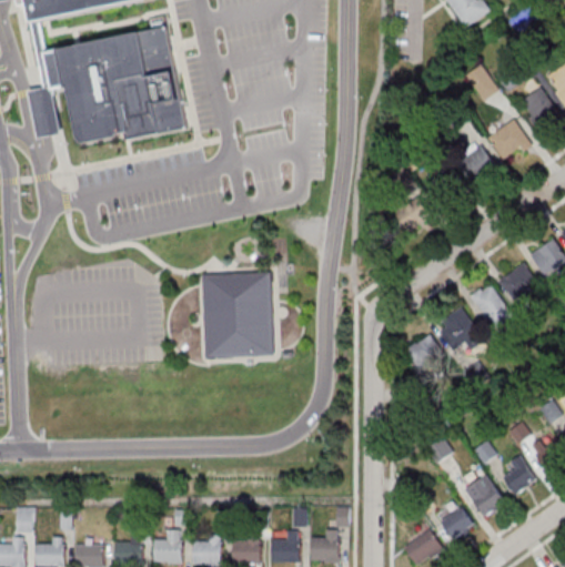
[(54,94),(49,95),(30,1),(20,4),(18,0),(36,0),(41,23),(47,52),(53,89),(54,94)]
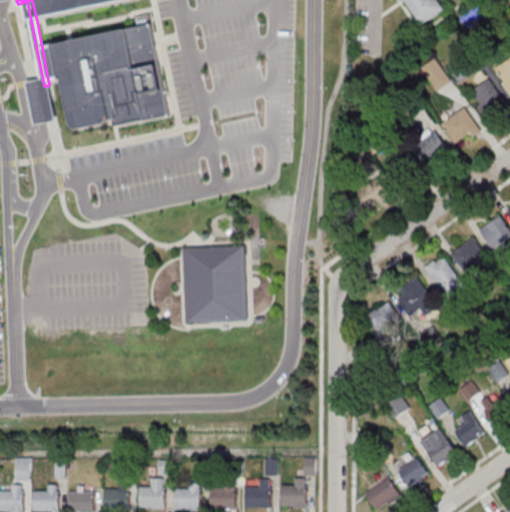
[(32,0),(37,21),(138,0),(32,0)]
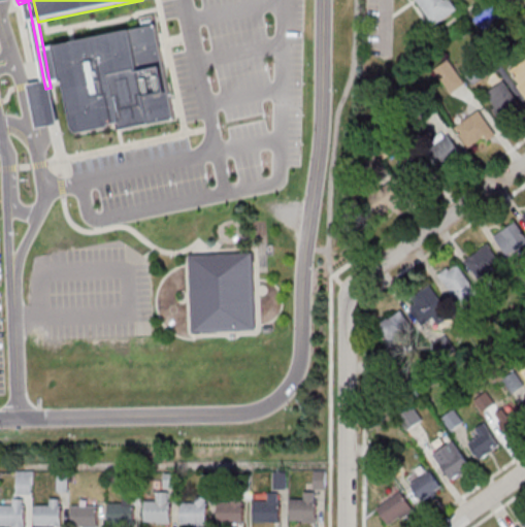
[(447,0),(454,10),(430,27),(412,0),(447,0)]
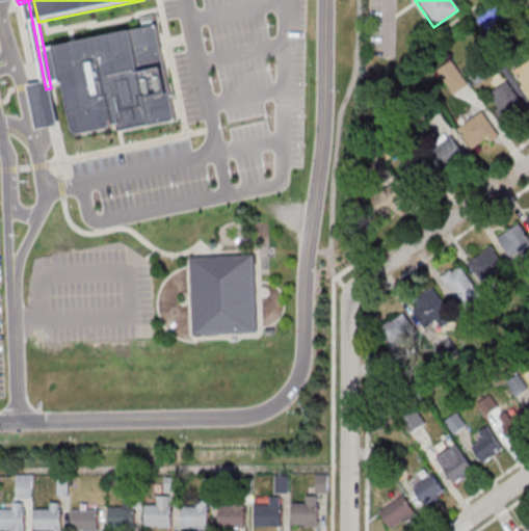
[(44,49),(157,25),(177,120),(122,131),(121,125),(77,134),(67,80),(50,83),(44,49)]
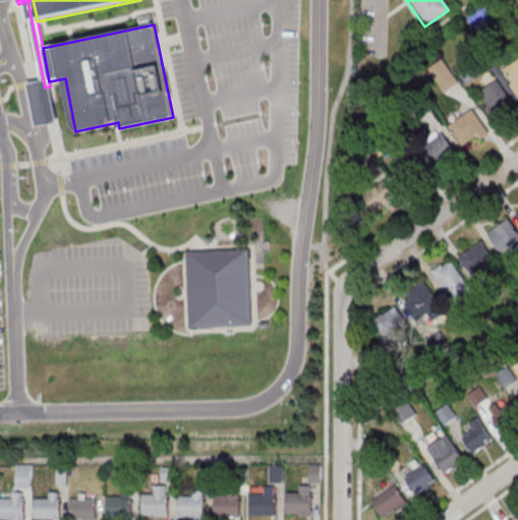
[(509,96),(492,81),(477,98),(495,112),(509,96)]
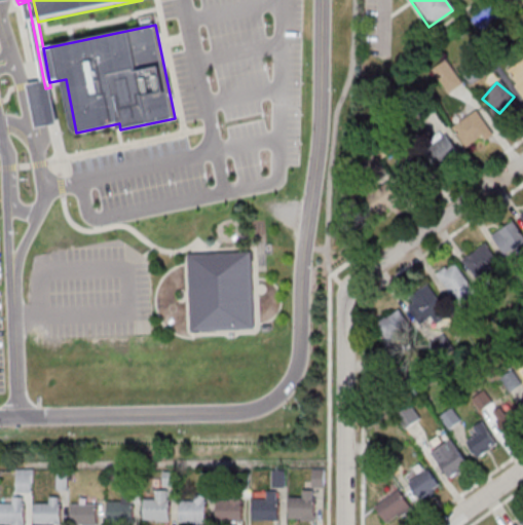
[(441,171),(460,147),(443,133),(423,155),(441,171)]
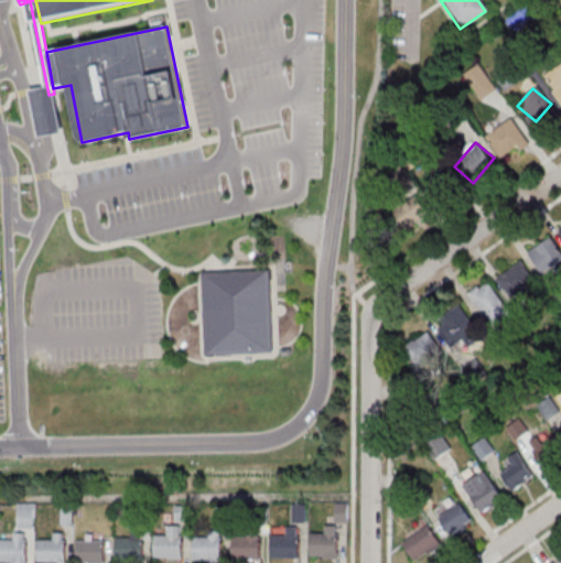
[(390,206),(405,228),(429,212),(413,190),(390,206)]
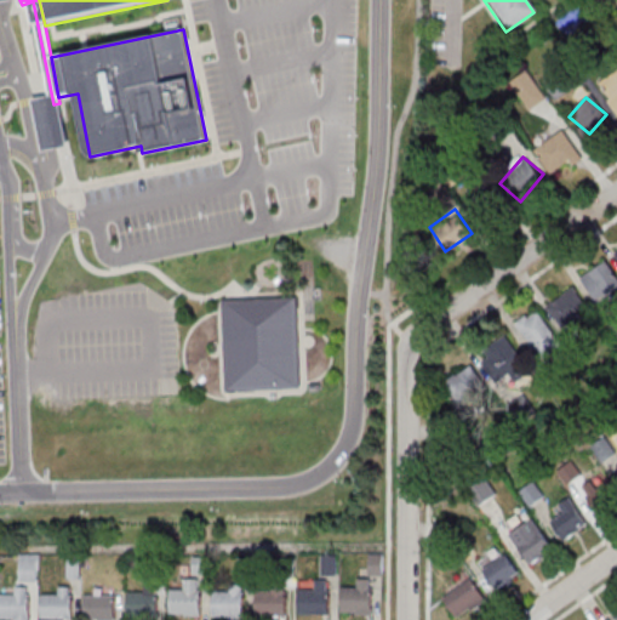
[(580,278),(595,301),(616,284),(616,274),(606,260),(580,278)]
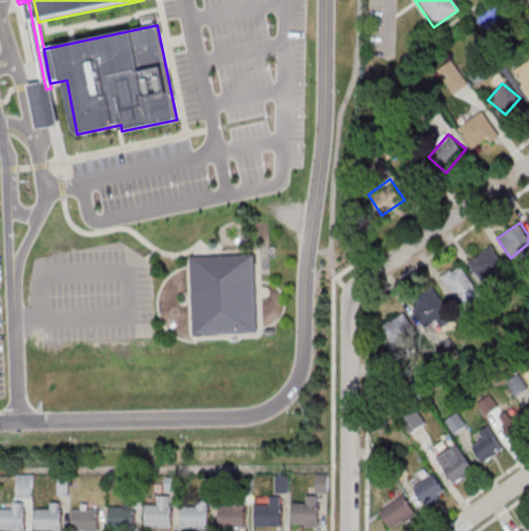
[(469,261),(481,281),(504,264),(491,245),(469,261)]
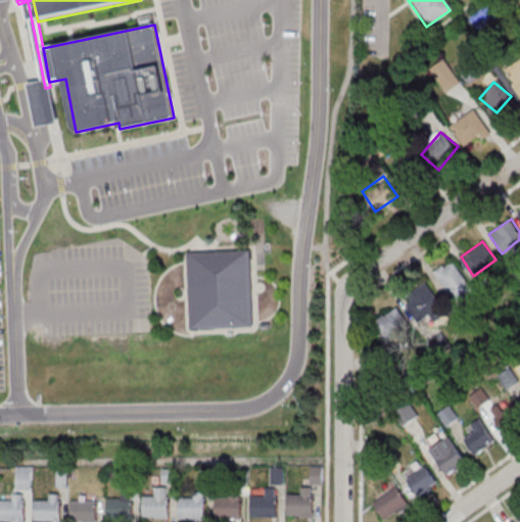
[(190,253),(192,327),(251,325),(248,251),(204,253),(190,253)]
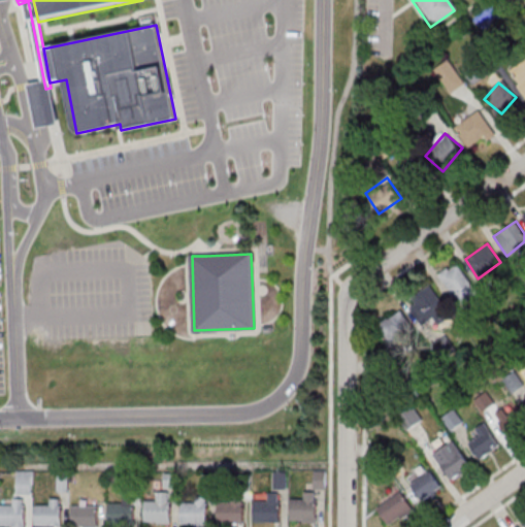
[(457,303),(473,292),(455,263),(437,274),(457,303)]
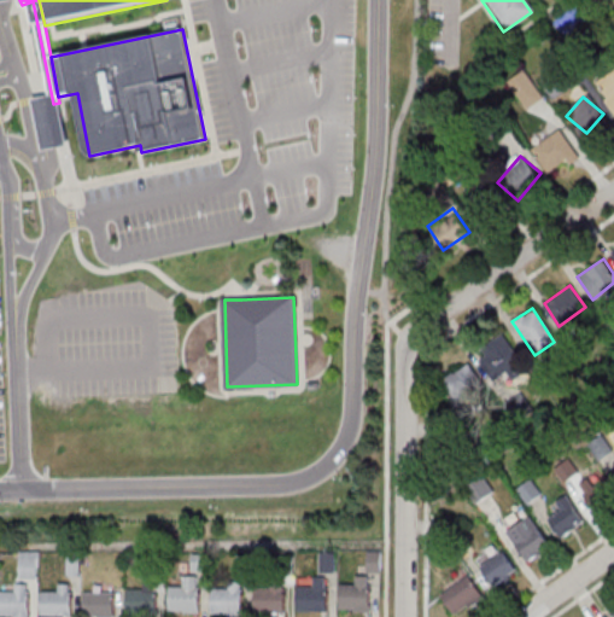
[(521,366),(501,333),(480,345),(485,354),(479,358),(495,383),(521,366)]
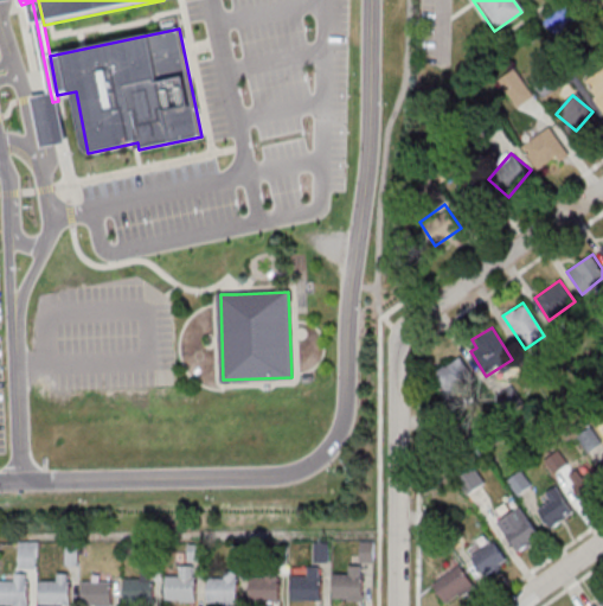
[(430,376),(449,399),(474,377),(455,355),(430,376)]
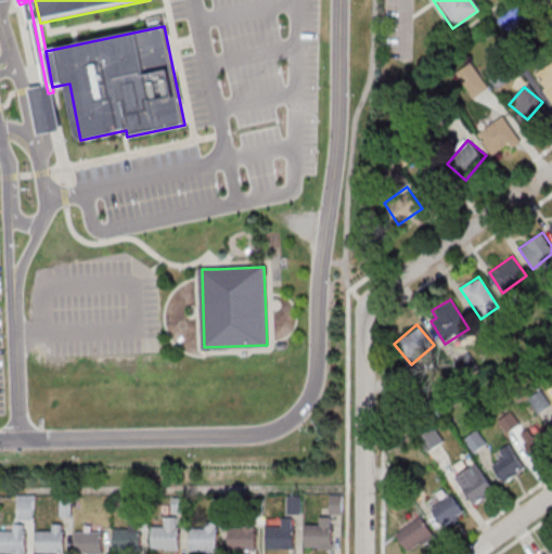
[(426,434),(431,445),(438,442),(433,430),(426,434)]
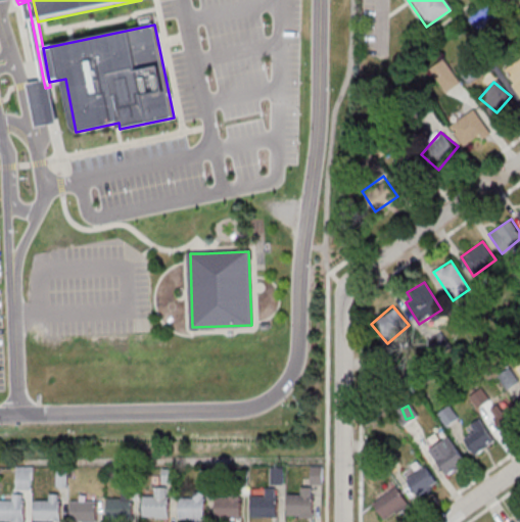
[(518,427),(518,406),(497,406),(497,427),(518,427)]
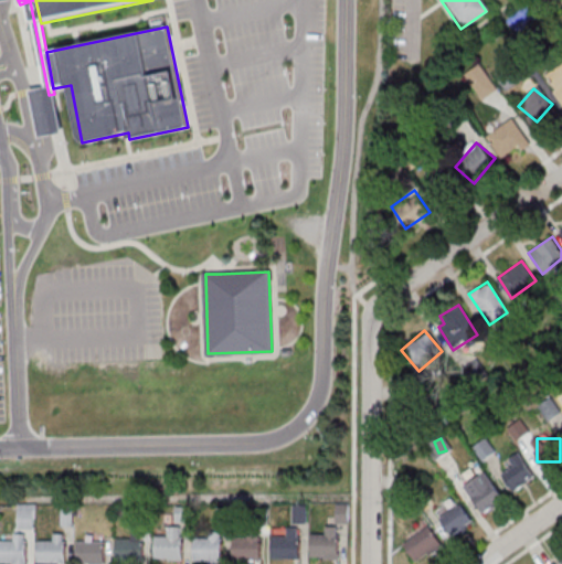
[(511,491),(533,477),(521,458),(499,472),(511,491)]
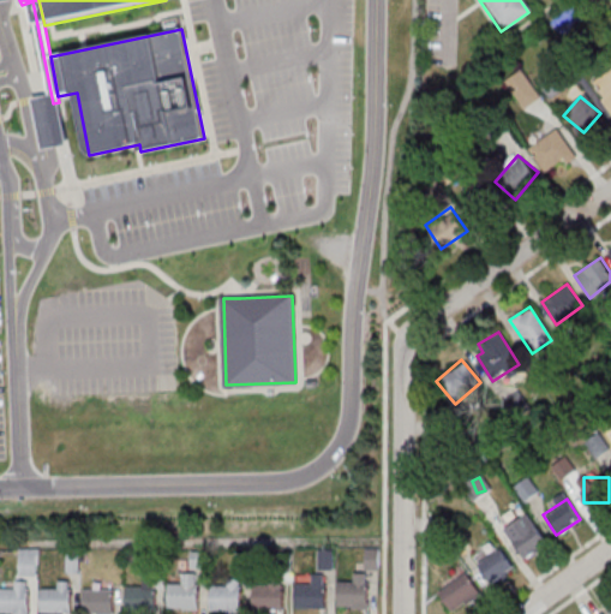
[(502,529),(523,559),(545,544),(523,513),(502,529)]
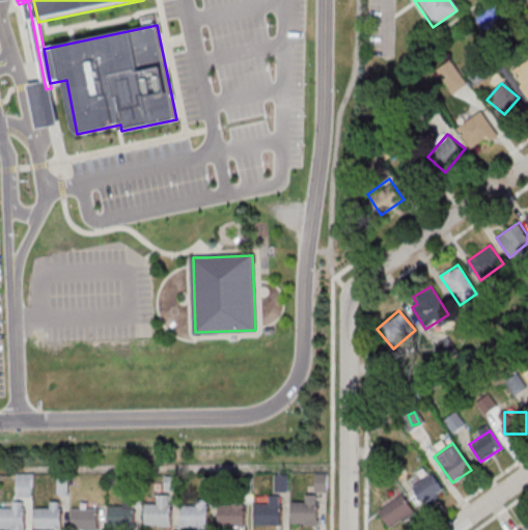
[(30,496),(30,472),(15,472),(15,496),(30,496)]
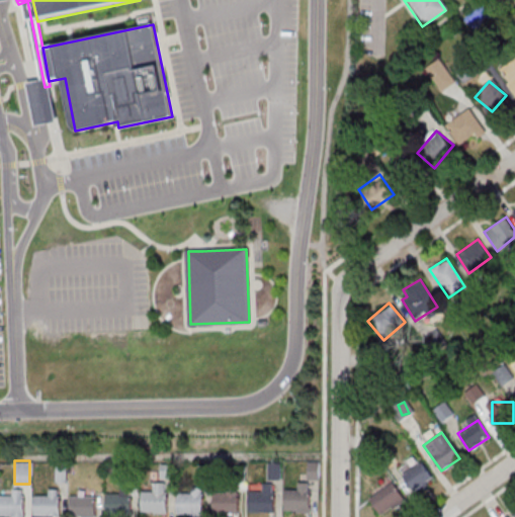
[(400,475),(413,492),(432,477),(419,460),(400,475)]
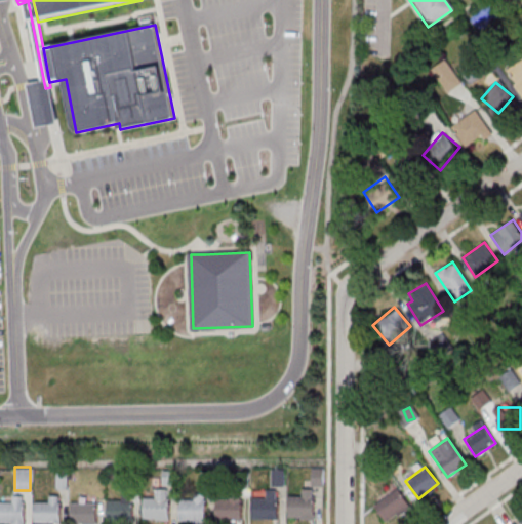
[(173,483),(172,470),(160,471),(162,484),(173,483)]
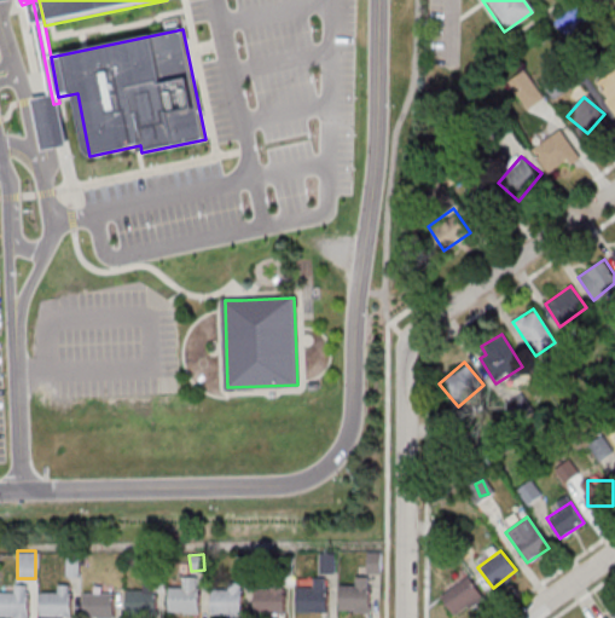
[(481,599),(468,576),(439,595),(453,617),(481,599)]
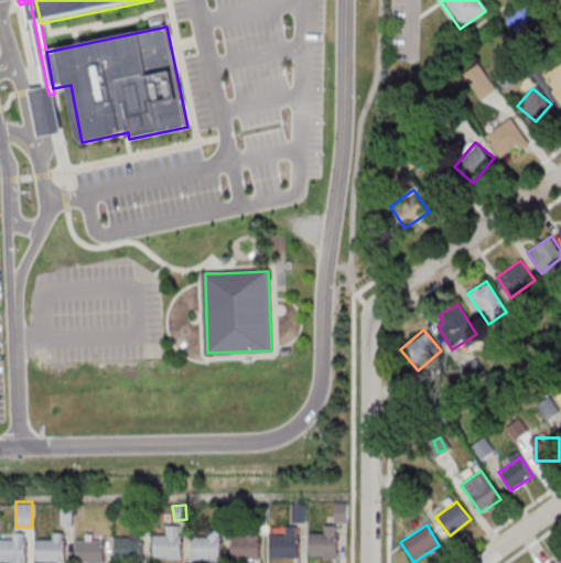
[(310,533),(309,555),(337,556),(337,533),(336,533),(336,526),(324,526),(324,533),(310,533)]
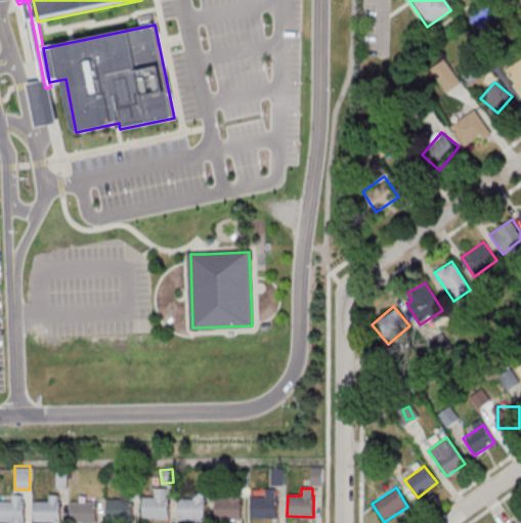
[(142,496),(142,518),(168,518),(169,497),(167,497),(167,489),(156,489),(156,497),(142,496)]
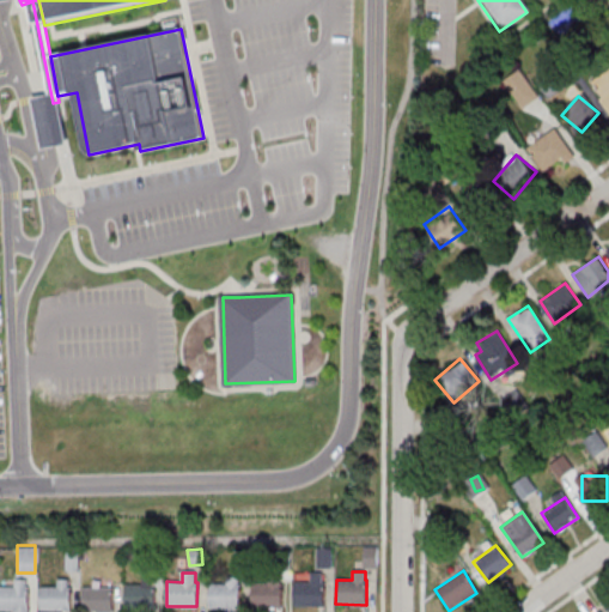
[(293,581),(293,606),(324,606),(324,582),(323,582),(323,573),(310,573),(310,582),(293,581)]
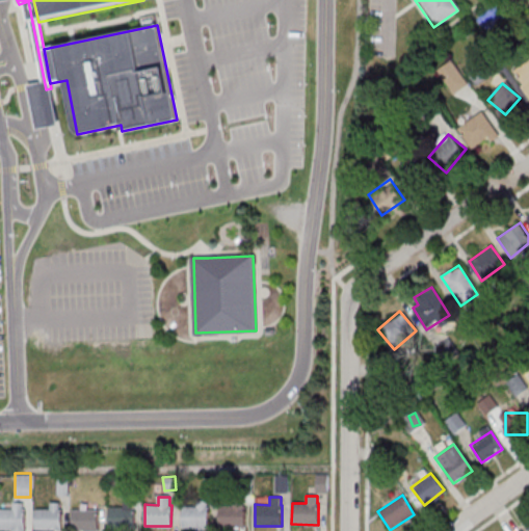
[(218,506),(218,527),(244,527),(245,506),(243,506),(244,498),(233,498),(233,506),(218,506)]
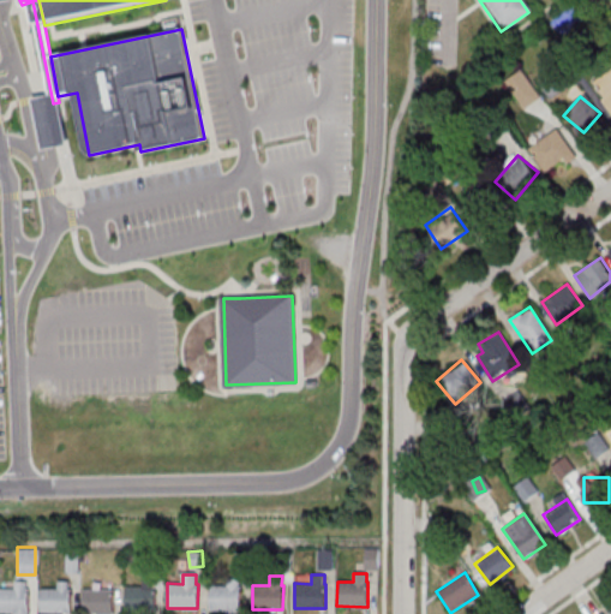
[(210,585),(209,610),(240,610),(240,586),(239,586),(239,577),(226,577),(226,585),(210,585)]
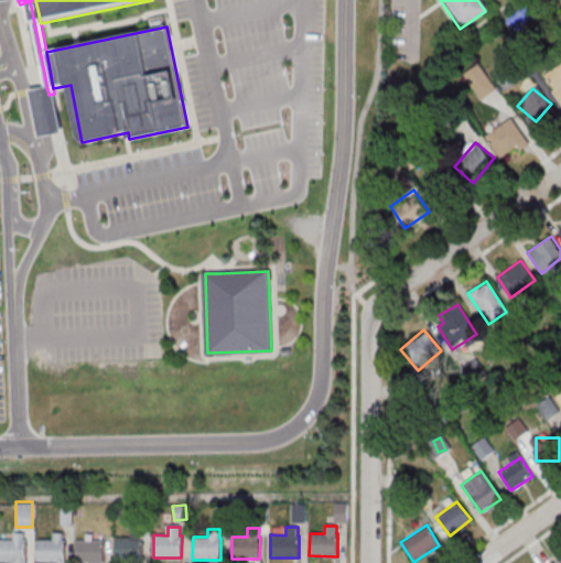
[(116,538),(115,560),(143,561),(143,538),(142,538),(142,530),(130,530),(130,538),(116,538)]
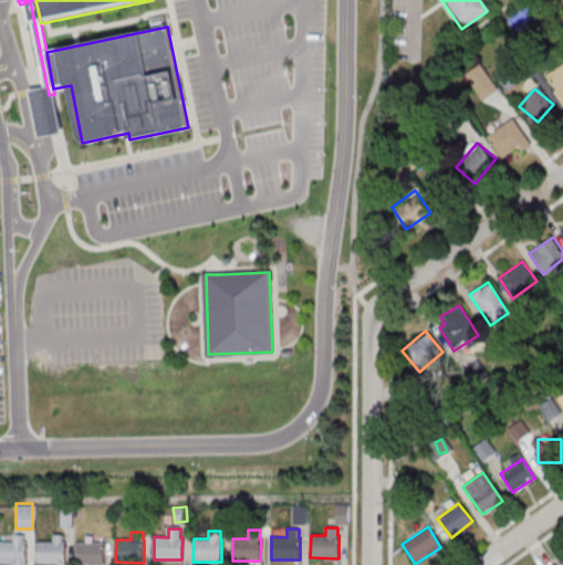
[(0,564),(27,564),(27,542),(25,542),(25,533),(13,533),(13,542),(0,542),(0,564)]
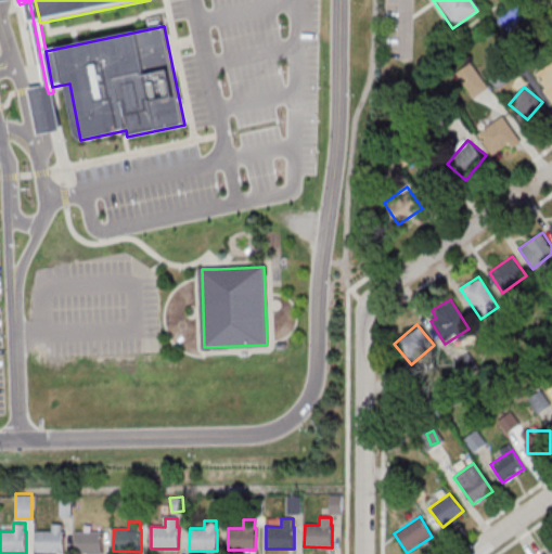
[(37,531),(36,553),(64,553),(64,531),(63,531),(63,524),(51,523),(51,531),(37,531)]
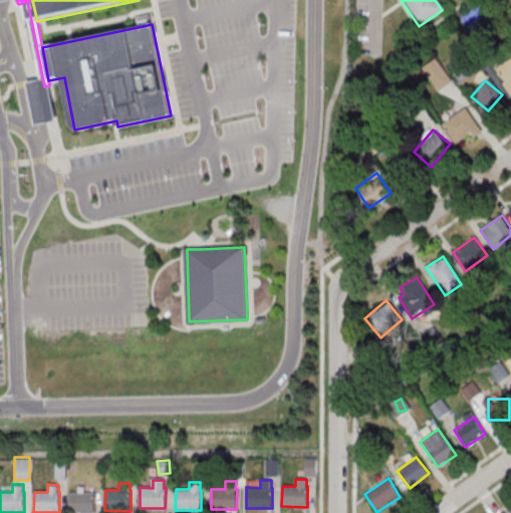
[(69,512),(69,492),(94,492),(94,512),(69,512)]
